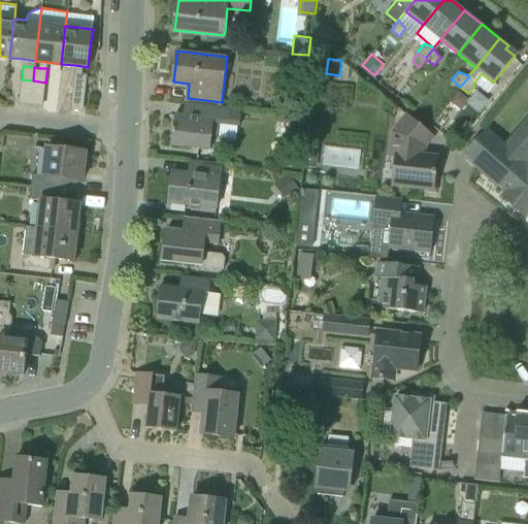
[(75,72),(73,86),(86,87),(88,73),(83,73),(75,72)]
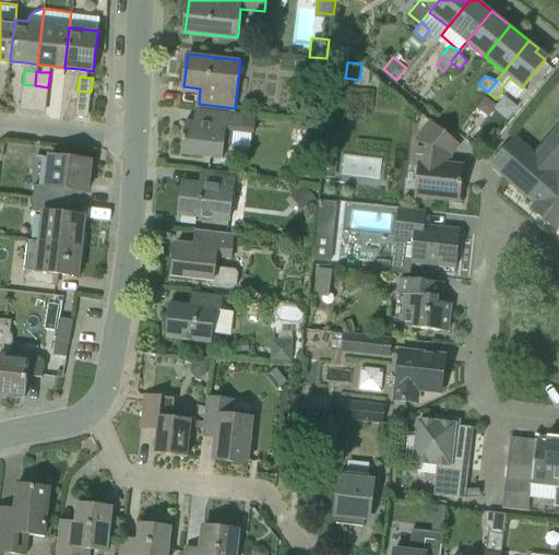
[(512,113),(518,95),(502,91),(497,108),(512,113)]
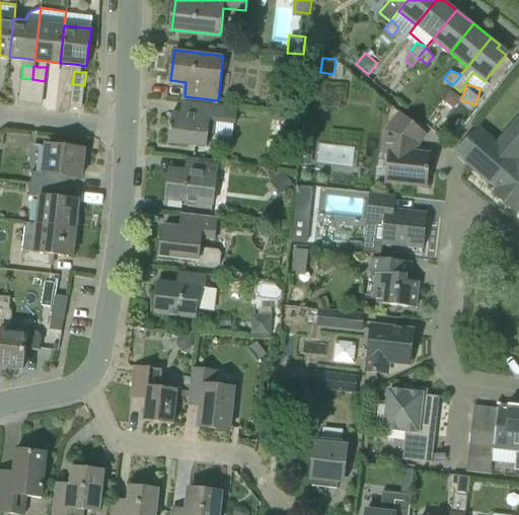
[(457,99),(457,92),(450,87),(442,98),(452,105),(457,99)]
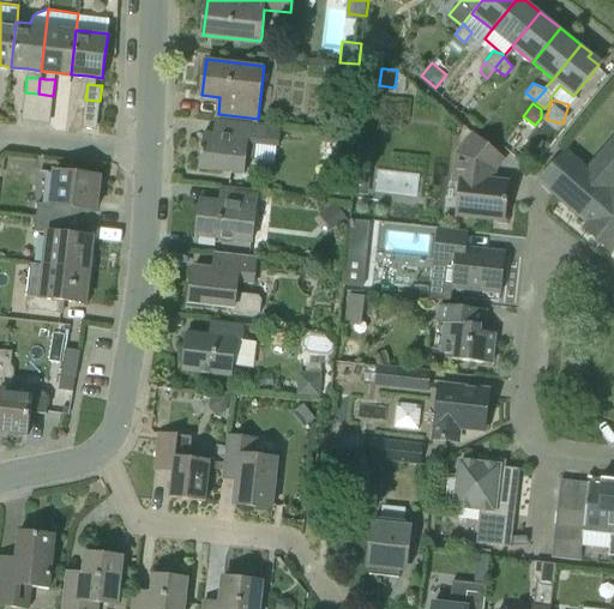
[(245,172),(246,157),(248,139),(256,140),(256,139),(270,140),(271,124),(222,118),(221,132),(204,131),(199,167),(245,172)]
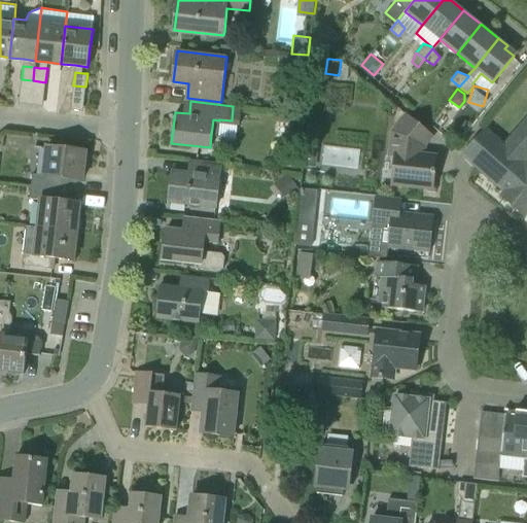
[(390,185),(426,188),(426,189),(435,190),(437,175),(434,174),(436,154),(423,152),(424,143),(432,133),(408,111),(389,133),(387,154),(393,155),(390,185)]
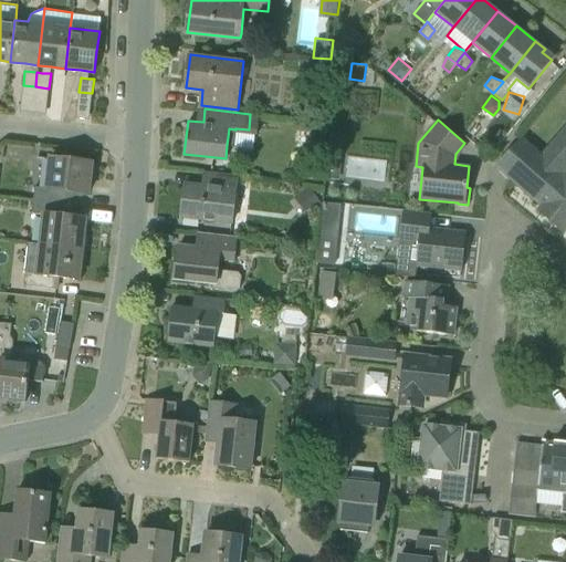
[(565,123),(541,153),(538,151),(522,136),(496,165),(512,179),(542,205),(537,209),(563,232),(565,228),(565,123)]
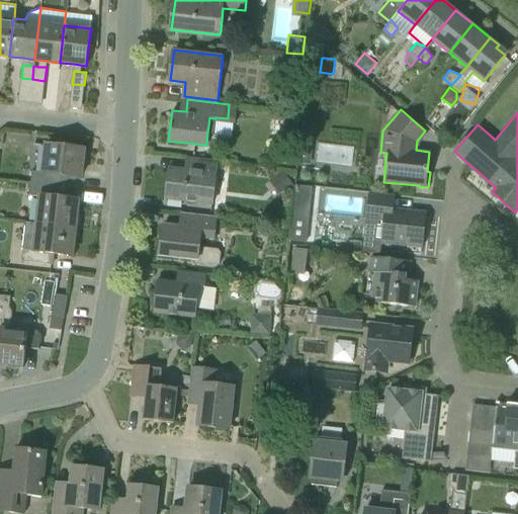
[(303,122),(303,137),(313,139),(316,123),(303,122)]
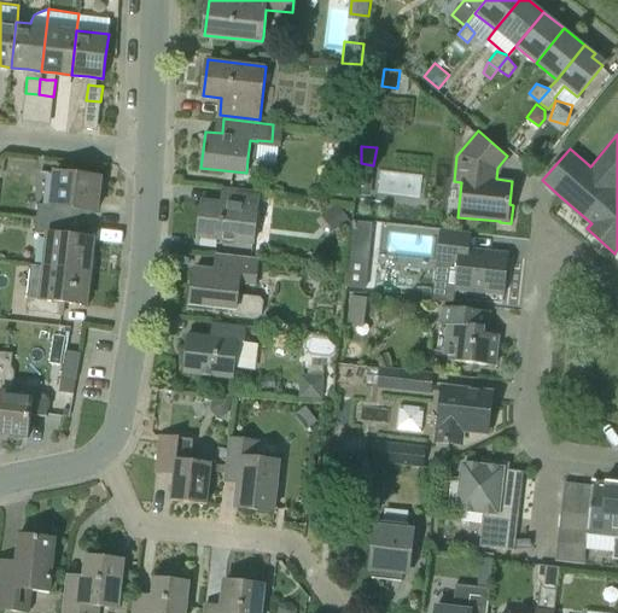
[(54,170),(51,204),(38,203),(36,217),(80,222),(81,208),(97,209),(100,176),(54,170)]
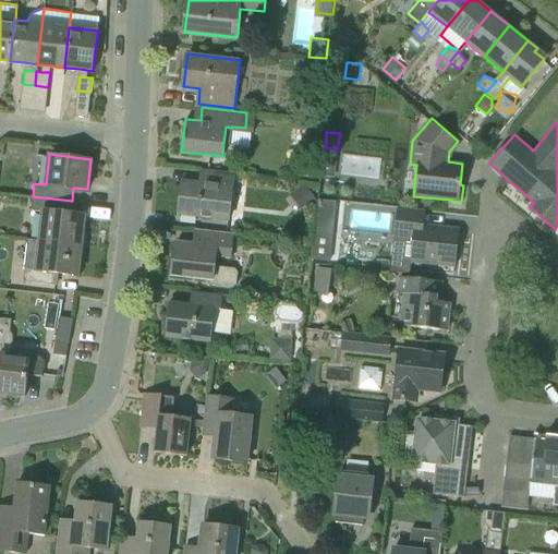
[(179,212),(229,218),(234,173),(202,170),(199,182),(182,180),(179,212)]
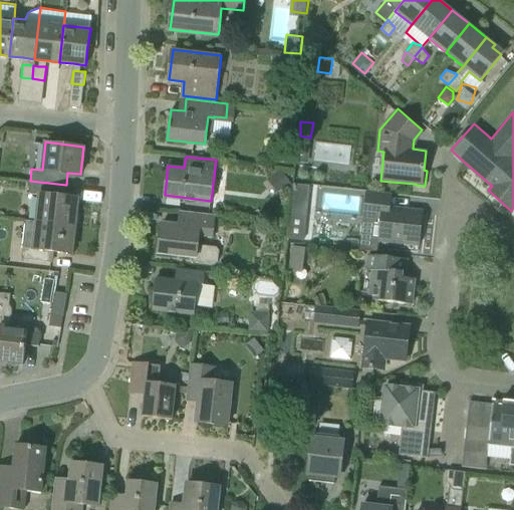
[(290,181),(280,168),(267,177),(277,191),(290,181)]
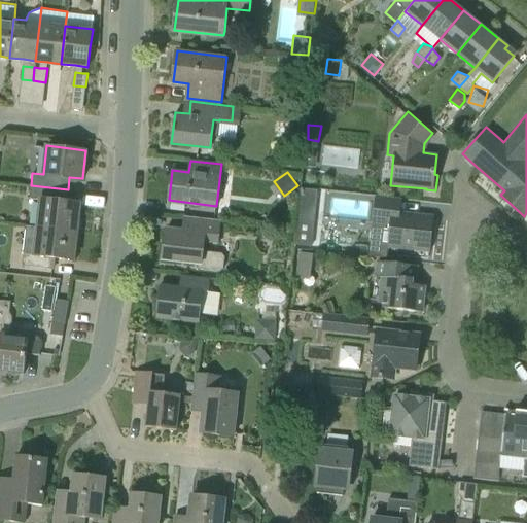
[(76,231),(80,202),(67,201),(68,189),(31,185),(29,197),(39,199),(35,225),(76,231)]
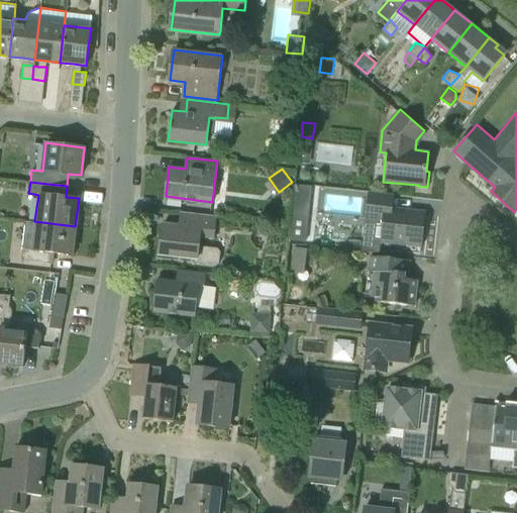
[(295,184),(293,211),(309,212),(312,186),(295,184)]
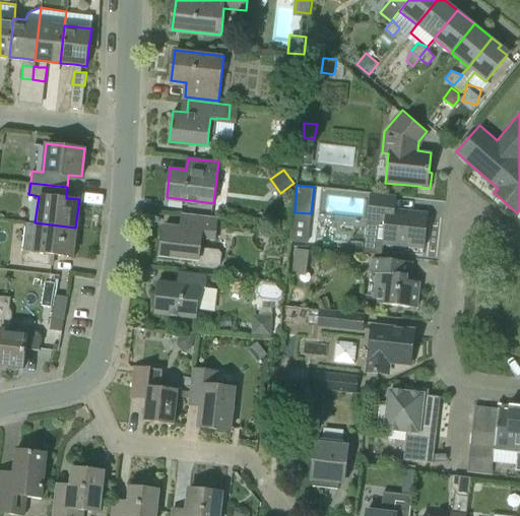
[(384,221),(382,243),(423,248),(421,252),(423,252),(428,213),(394,210),(396,194),(371,191),(367,219),(384,221)]
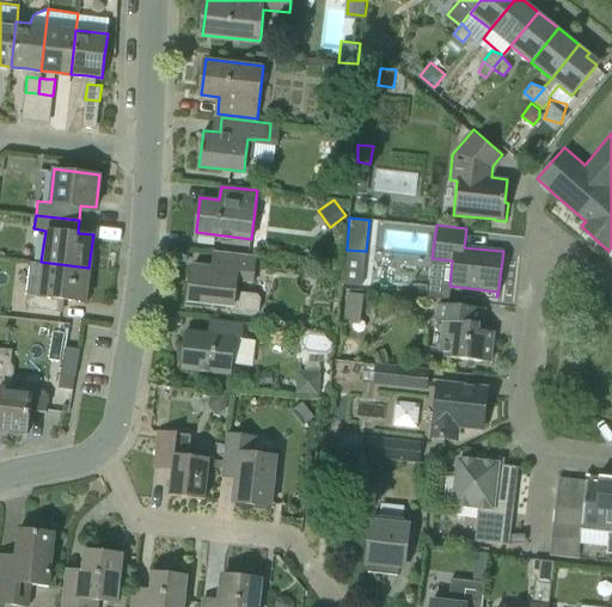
[(254,282),(257,256),(214,251),(213,267),(193,264),(189,300),(232,305),(231,311),(256,313),(259,310),(259,296),(258,292),(236,289),(237,280),(254,282)]
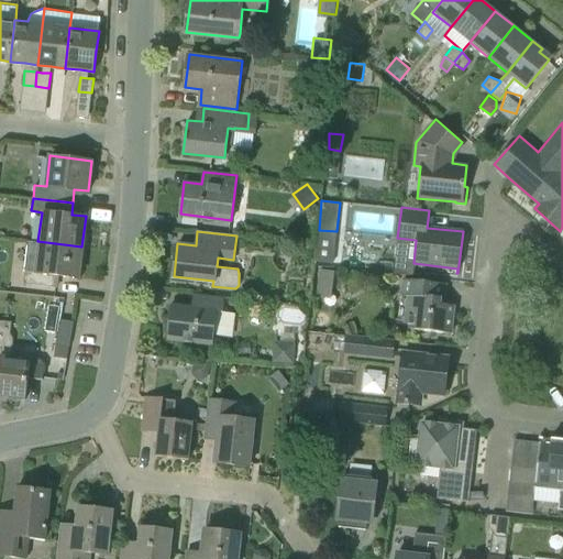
[(23,283),(45,285),(44,294),(54,295),(55,286),(56,286),(57,274),(78,276),(81,247),(37,241),(28,240),(23,283)]
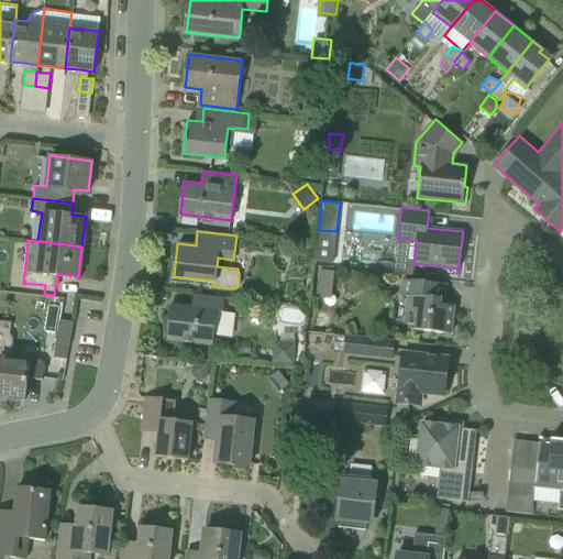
[(319,269),(317,297),(332,298),(335,271),(319,269)]
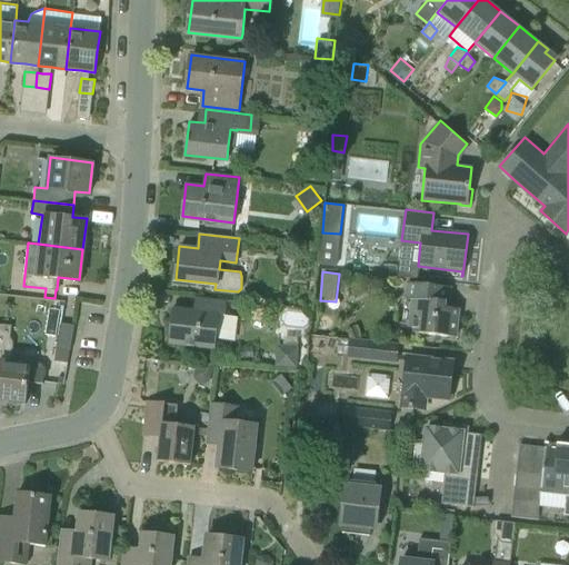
[(450,286),(406,280),(403,297),(411,298),(407,330),(451,335),(457,331),(459,307),(448,306),(450,286)]
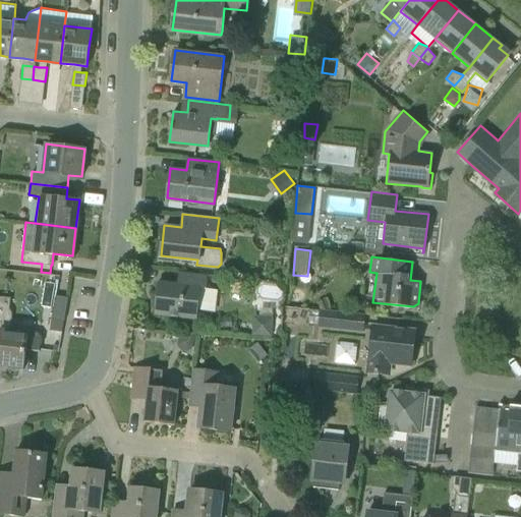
[(207,287),(209,274),(178,271),(177,283),(159,281),(155,312),(197,318),(198,308),(216,310),(219,289),(207,287)]
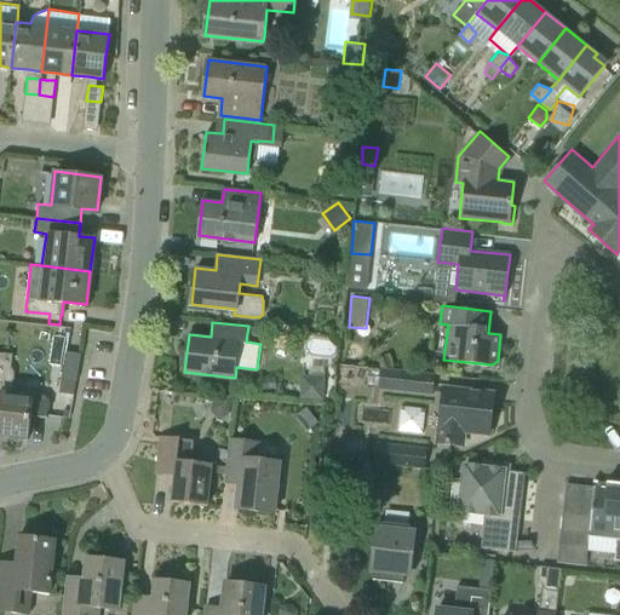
[(76,381),(81,352),(67,349),(61,378),(76,381)]
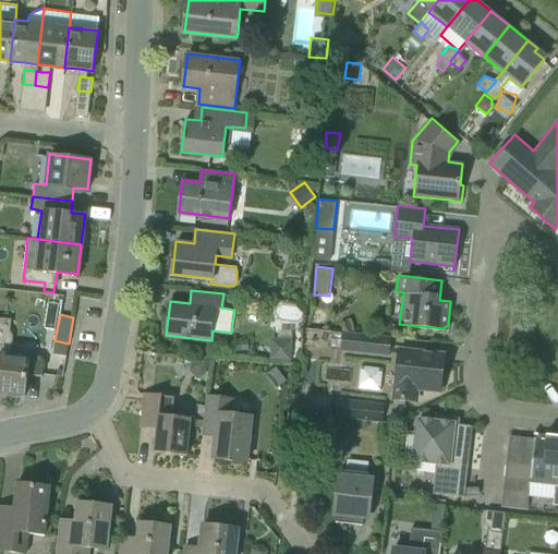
[(340,348),(373,352),(372,357),(389,359),(391,335),(342,329),(340,348)]
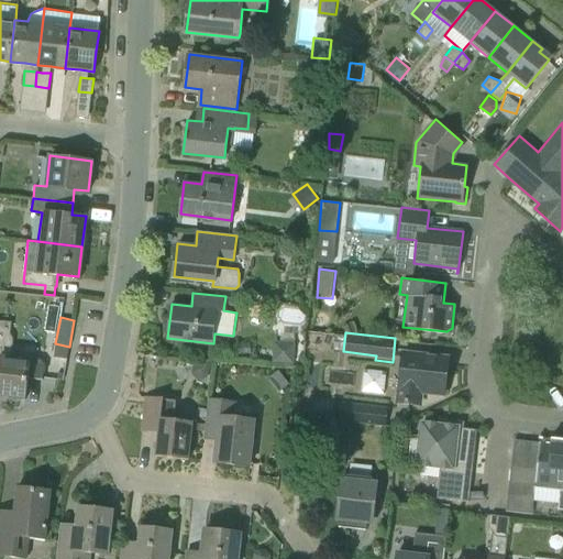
[(30,358),(11,355),(12,348),(9,348),(11,337),(0,336),(0,394),(25,397),(28,376),(43,379),(45,363),(42,358),(30,357),(30,358)]
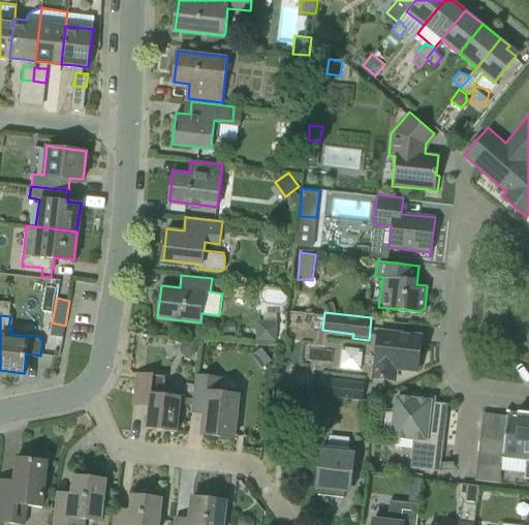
[(255,339),(276,340),(278,319),(256,318),(255,339)]
